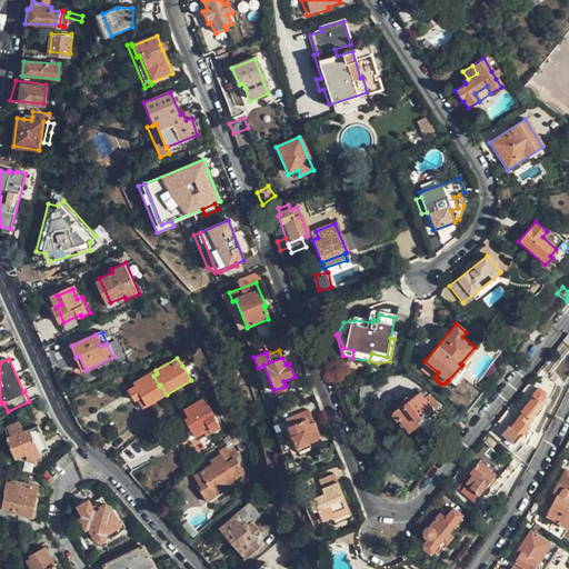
[(438,372),(425,361),(418,369),(431,380),(436,376),(438,372)]
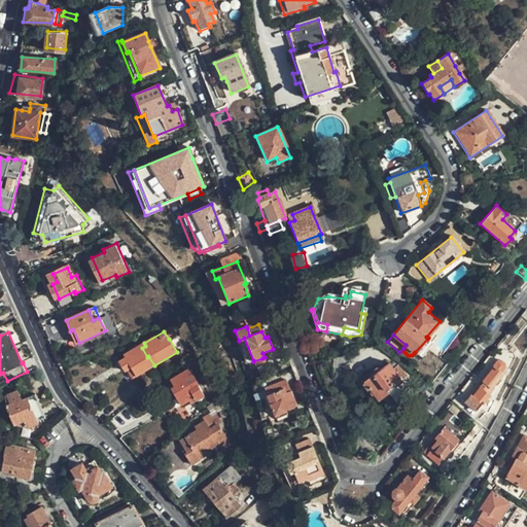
[(244,338),(239,341),(248,363),(253,360),(244,338)]
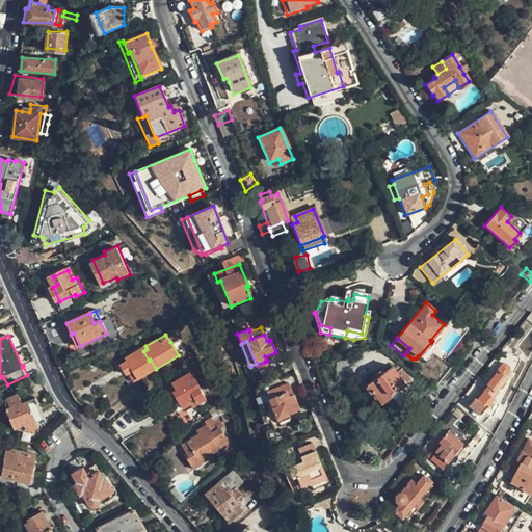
[(431,342),(419,355),(425,360),(436,346),(431,342)]
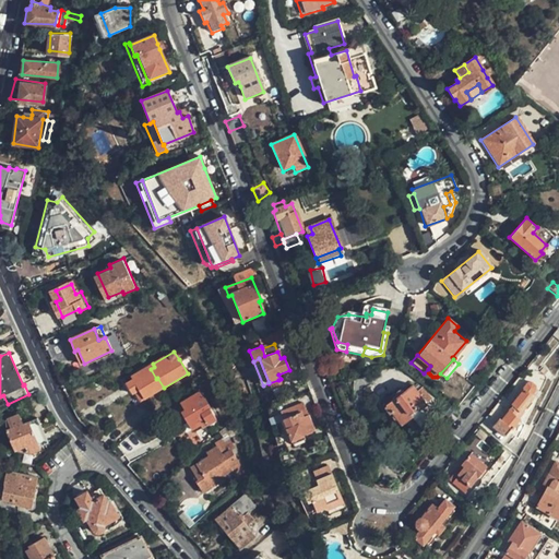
[(154,367),(153,364),(131,377),(144,399),(164,388),(157,378),(156,379),(151,369),(154,367)]
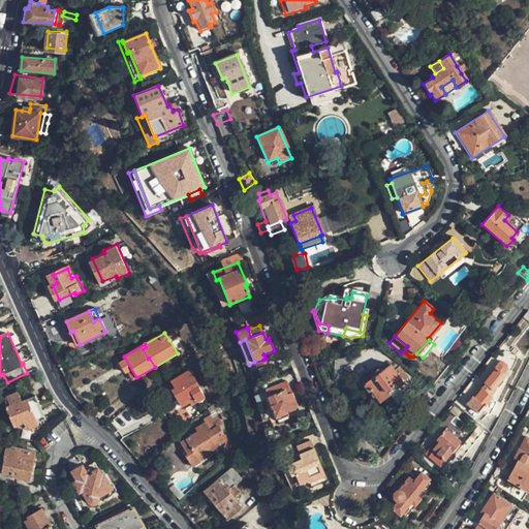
[(136,377),(124,356),(118,361),(129,381),(136,377)]
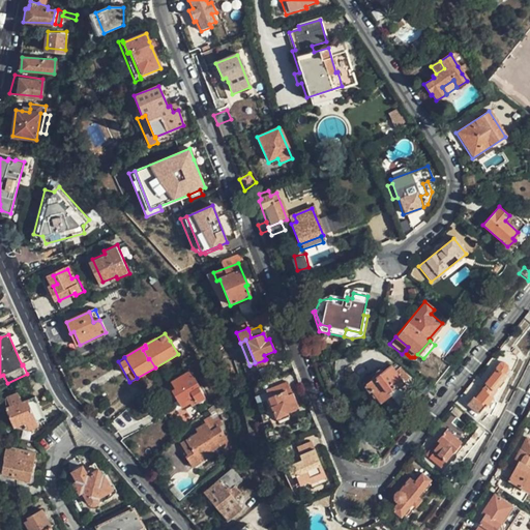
[(495,370),(483,383),(484,384),(479,390),(480,391),(475,399),(473,398),(466,405),(477,415),(492,398),(491,396),(495,390),(494,389),(504,377),(503,376),(507,370),(506,366),(501,363),(497,363),(494,369),(495,370)]
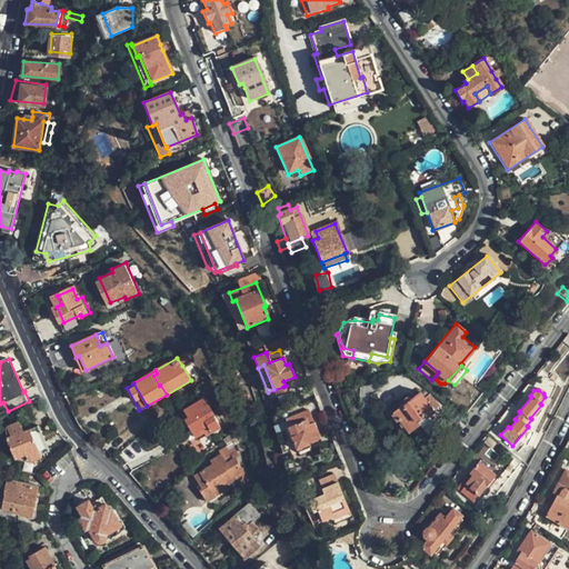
[(426,416),(433,410),(419,391),(410,398),(409,396),(408,396),(406,397),(405,397),(403,398),(403,399),(403,401),(405,402),(391,411),(408,432),(419,423),(416,419),(423,413),(426,416)]
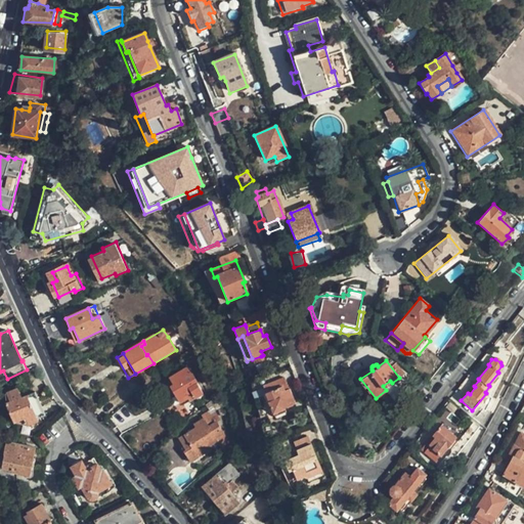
[(204,380),(212,377),(207,361),(201,363),(202,367),(200,368),(204,380)]
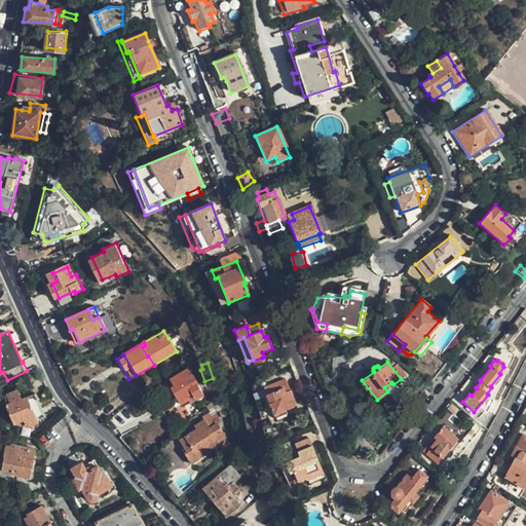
[(181,405),(189,400),(194,397),(196,400),(202,396),(197,385),(198,384),(192,375),(191,376),(187,370),(166,381),(171,389),(170,390),(168,391),(170,395),(170,396),(172,397),(174,398),(176,397),(181,405)]
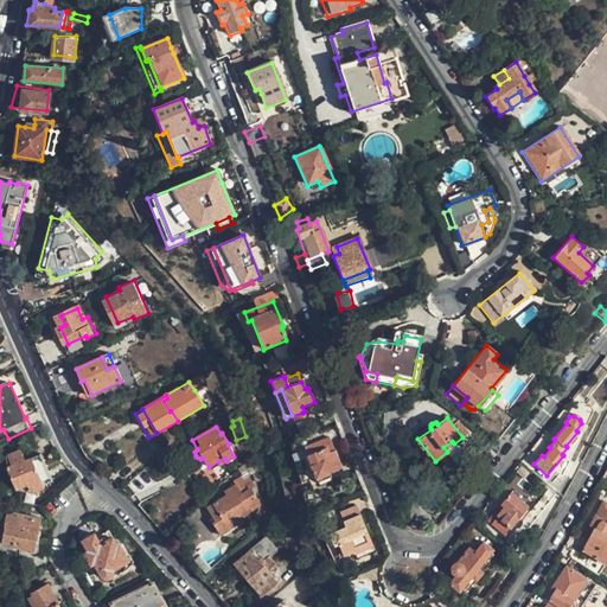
[(339,466),(328,438),(304,447),(318,481),(331,477),(328,471),(339,466)]
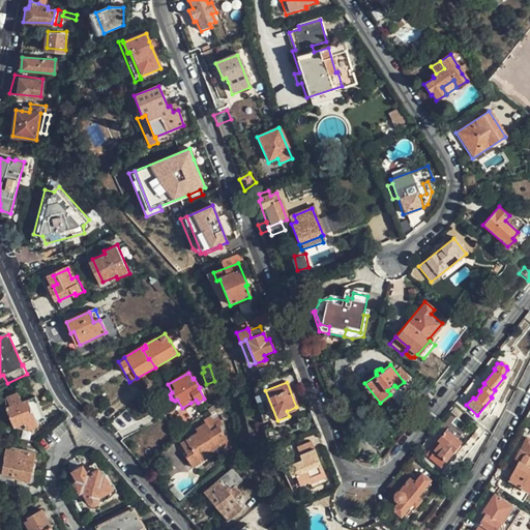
[(47,419),(36,396),(23,403),(18,393),(5,399),(7,410),(15,429),(26,430),(28,429),(29,431),(39,425),(38,422),(47,419)]
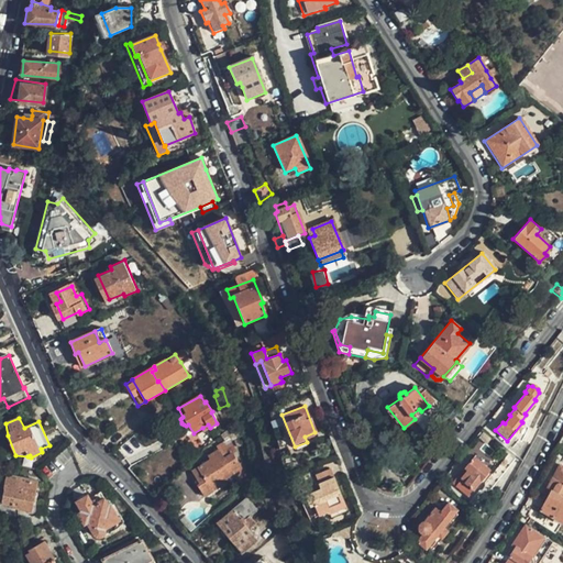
[(236,443),(230,431),(220,439),(227,450),(236,443)]
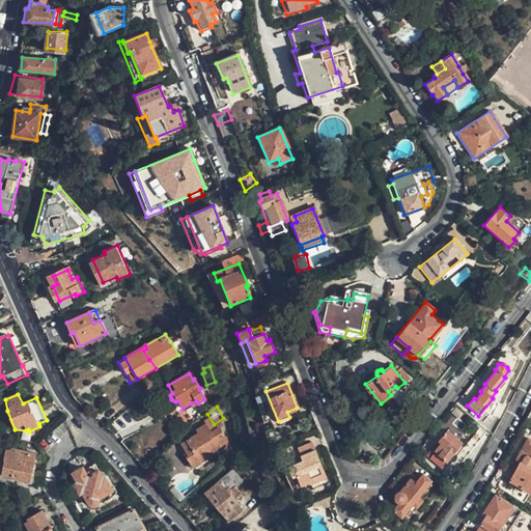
[(230,453),(219,434),(212,438),(206,428),(198,434),(200,439),(184,448),(191,460),(190,462),(197,473),(205,468),(202,464),(220,452),(223,457),(230,453)]
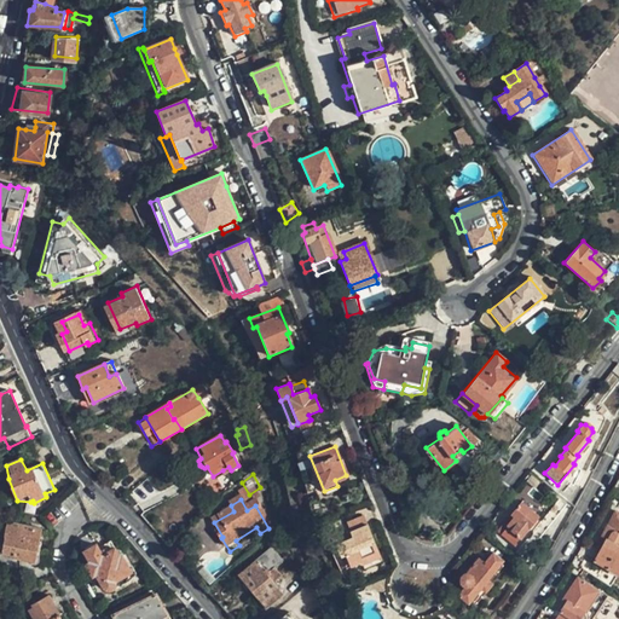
[(513,544),(536,516),(519,503),(509,515),(512,516),(505,525),(507,526),(499,534),(513,544)]
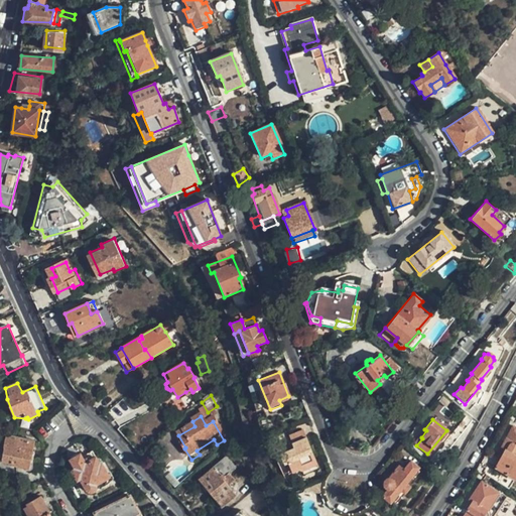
[(494,467),(501,471),(507,474),(515,478),(515,475),(515,428),(511,426),(495,457),(498,459),(494,467)]
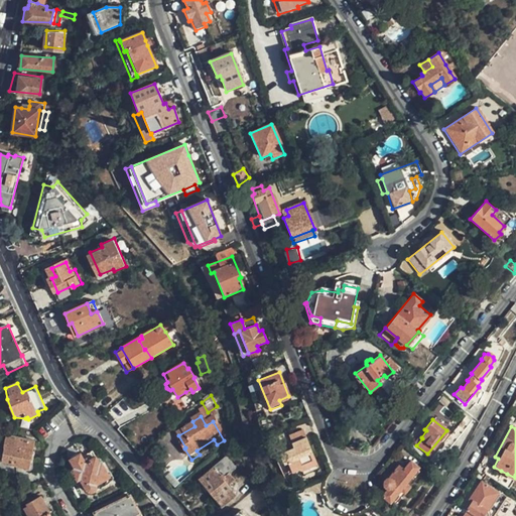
[(317,469),(302,430),(287,436),(290,442),(277,447),(290,480),(317,469)]
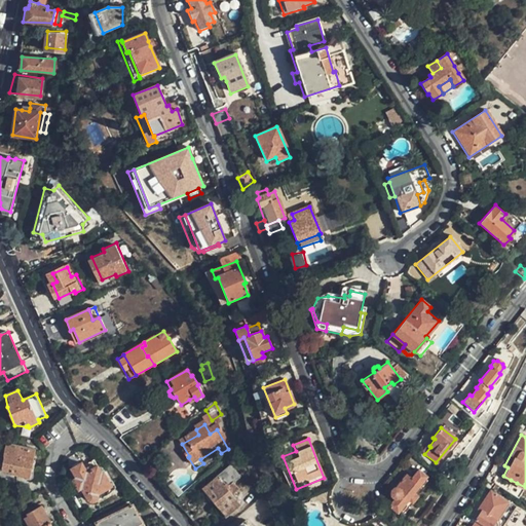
[(31,478),(36,449),(7,444),(5,457),(6,457),(4,472),(13,474),(13,475),(31,478)]
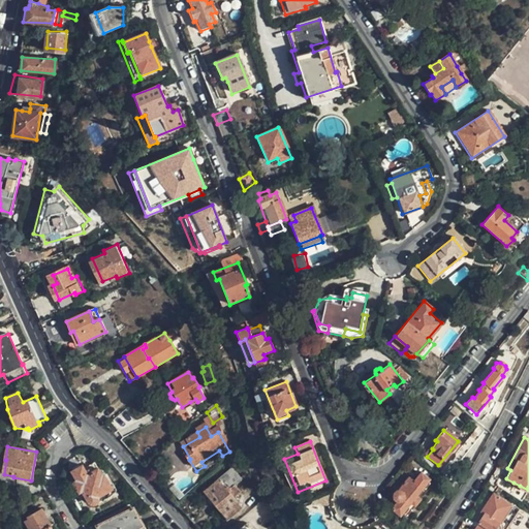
[(112,488),(103,474),(102,475),(93,462),(84,468),(82,466),(72,472),(79,480),(74,484),(81,493),(83,492),(89,501),(91,503),(92,503),(94,503),(95,502),(97,501),(98,499),(98,498),(98,496),(112,488)]
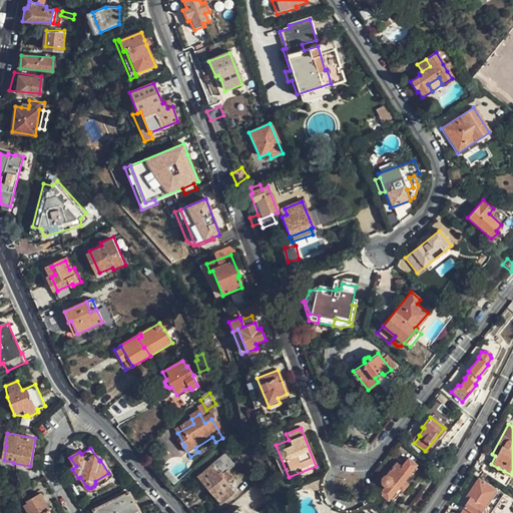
[(212,465),(220,476),(233,465),(224,454),(212,465)]
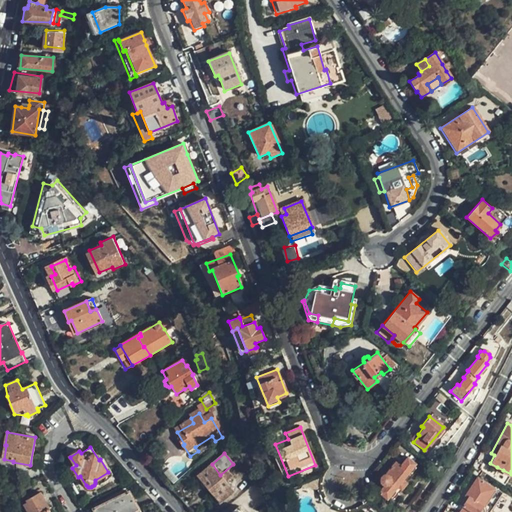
[(380,483),(381,484),(383,485),(384,485),(381,489),(379,492),(386,497),(388,495),(401,478),(414,462),(407,456),(399,465),(395,462),(384,475),(382,476),(381,477),(380,479),(379,481),(380,483)]
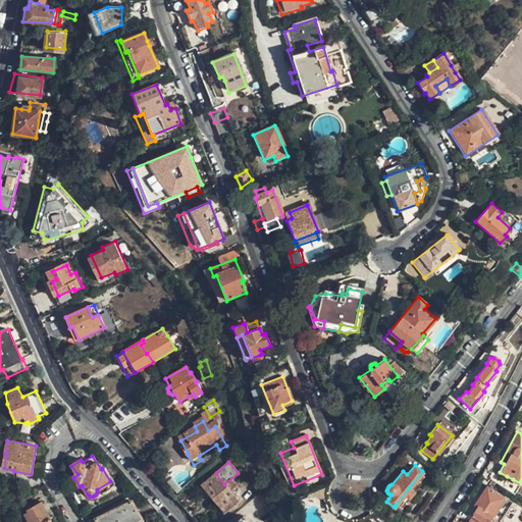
[(230,499),(235,496),(224,484),(216,473),(204,483),(214,496),(211,498),(223,513),(235,505),(230,499)]
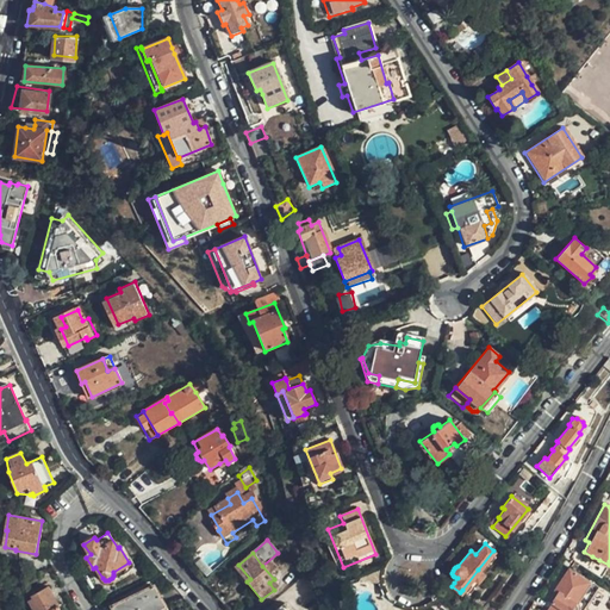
[(250,579),(238,565),(235,567),(247,582),(250,579)]
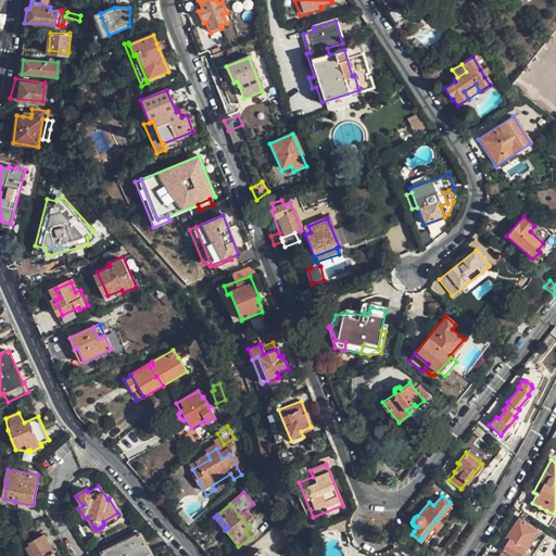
[(436,519),(421,538),(427,542),(441,523),(436,519)]
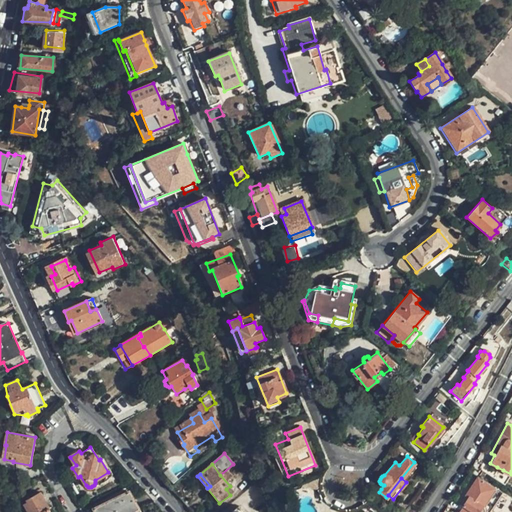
[(476,478),(469,489),(471,491),(467,497),(461,506),(462,506),(458,511),(483,511),(484,511),(482,507),(483,507),(490,511),(501,494),(476,478)]
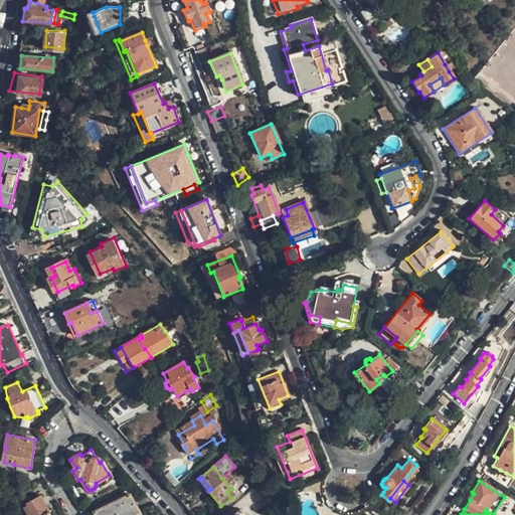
[(135,514),(139,512),(129,494),(95,513),(96,514),(135,514)]
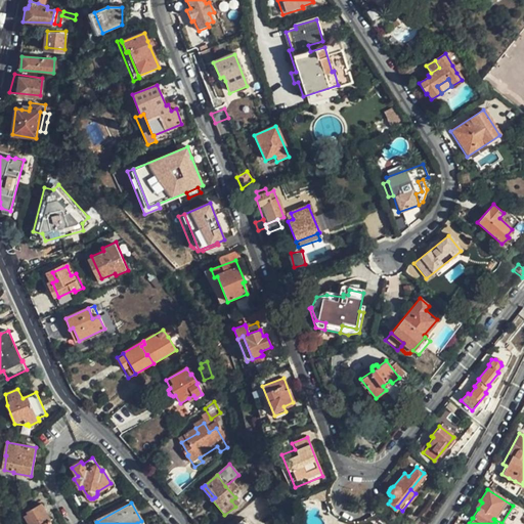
[(53,523),(44,508),(34,513),(36,516),(28,521),(29,523),(53,523)]
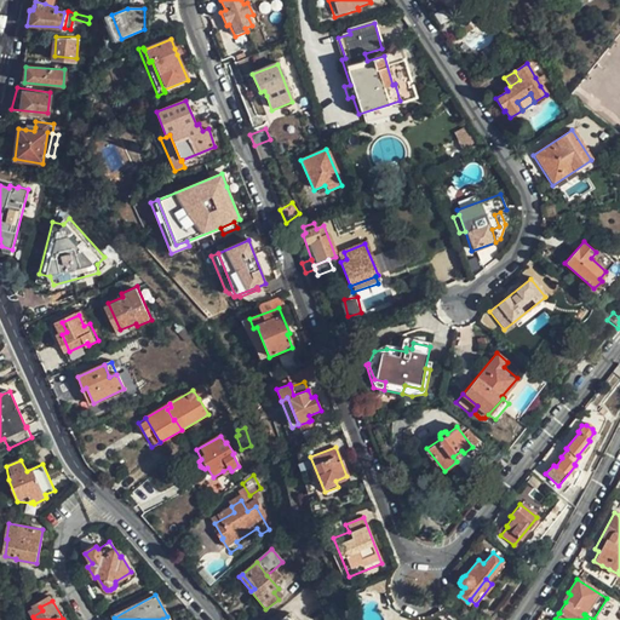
[(506,619),(512,612),(499,603),(494,613),(506,619)]
